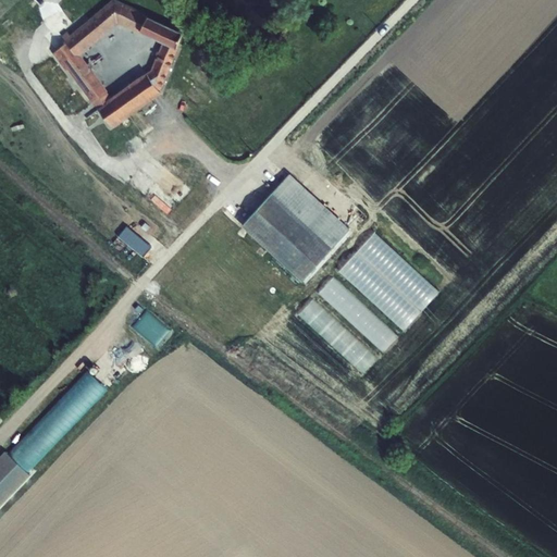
[(112,127),(162,93),(162,87),(184,37),(113,3),(54,52),(112,127)]
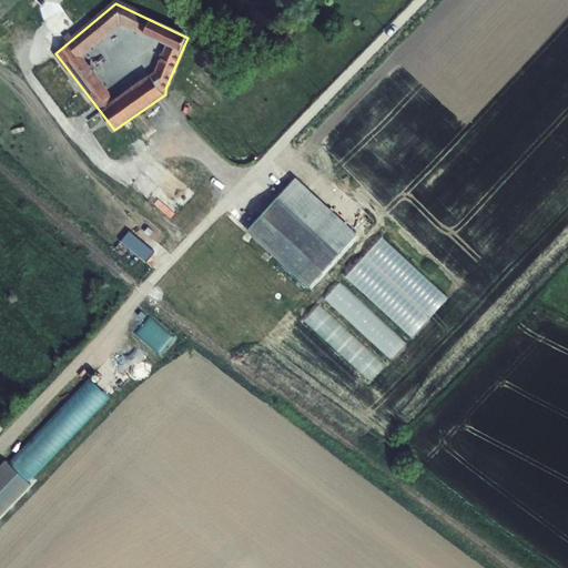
[(294,180),(276,199),(337,256),(355,237),(294,180)]
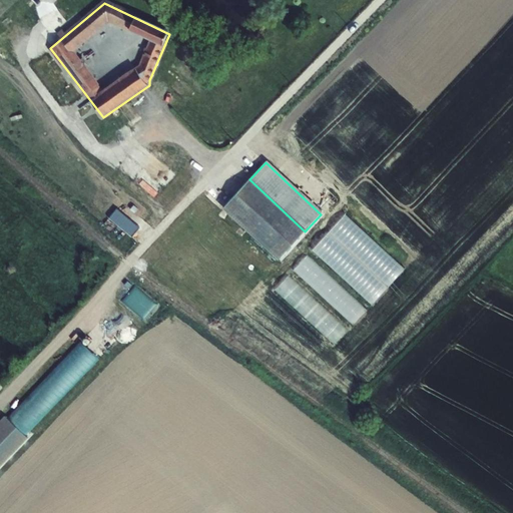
[(305,231),(249,179),(221,209),(278,261),(305,231)]
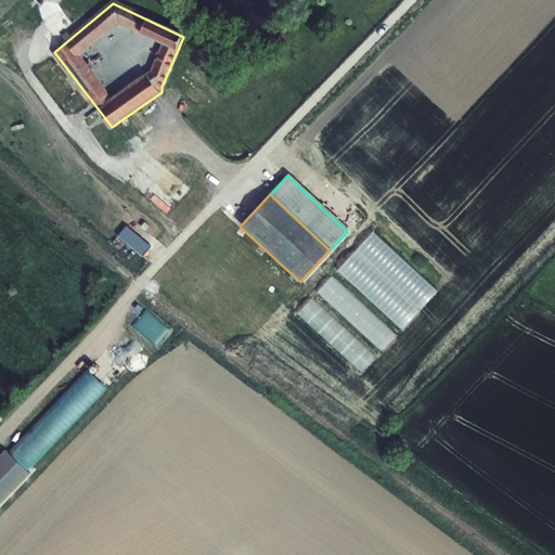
[(143,255),(152,245),(127,224),(118,235),(143,255)]
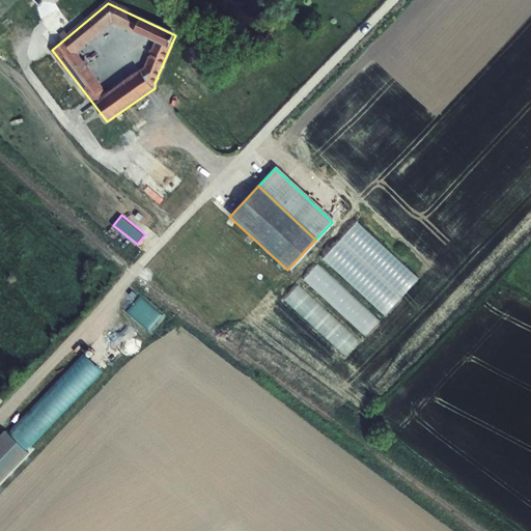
[(81,355),(6,435),(25,451),(100,371),(81,355)]
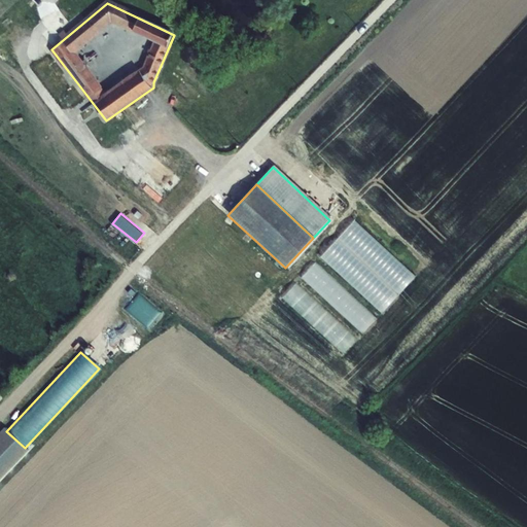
[(6,431),(4,429),(0,433),(0,479),(27,451),(25,448),(6,431)]
